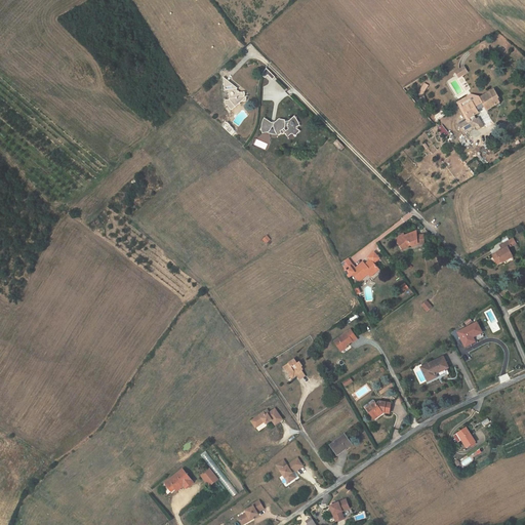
[(264,71),(261,76),(265,78),(268,75),(273,80),(275,77),(266,68),(264,71)]
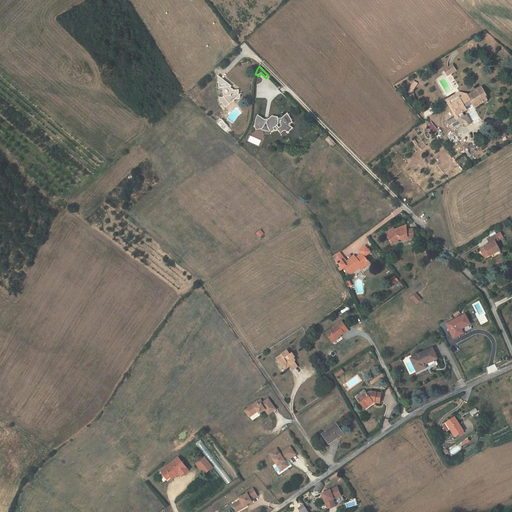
[(219,98),(220,102),(221,102),(222,103),(224,106),(225,106),(226,107),(227,106),(236,98),(236,99),(237,99),(238,99),(239,99),(239,98),(240,98),(240,97),(240,96),(240,95),(239,94),(238,94),(238,93),(239,93),(239,92),(239,91),(239,90),(234,90),(233,90),(233,91),(233,92),(232,92),(231,91),(230,90),(230,89),(231,89),(231,86),(218,75),(219,87),(220,88),(223,87),(224,96),(223,97),(219,98)]
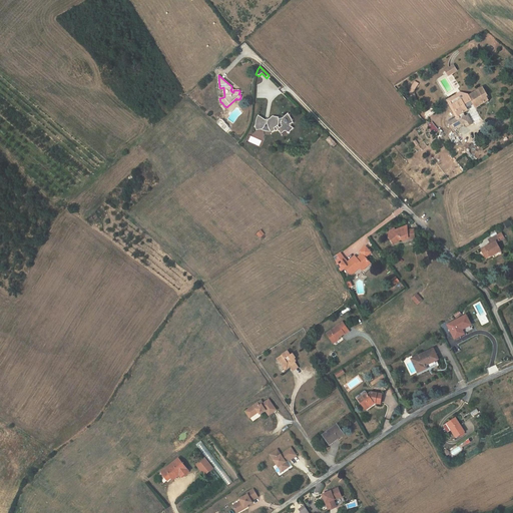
[(487,101),(480,89),(478,90),(486,102),(487,101)]
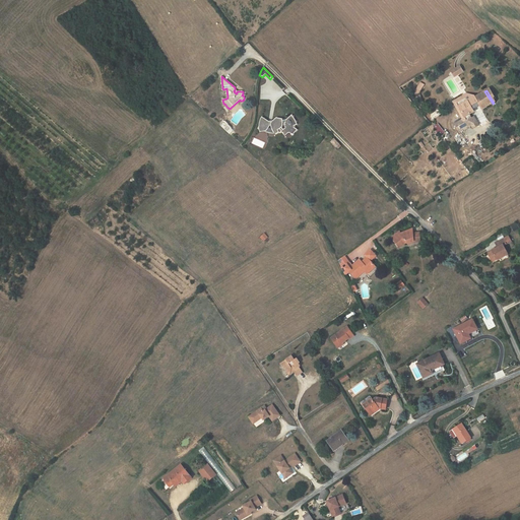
[(482,110),(493,104),(484,91),(466,103),(463,99),(458,102),(457,99),(455,100),(464,115),(469,112),(473,110),(472,109),(475,107),(476,103),(477,103),(479,105),(482,110)]
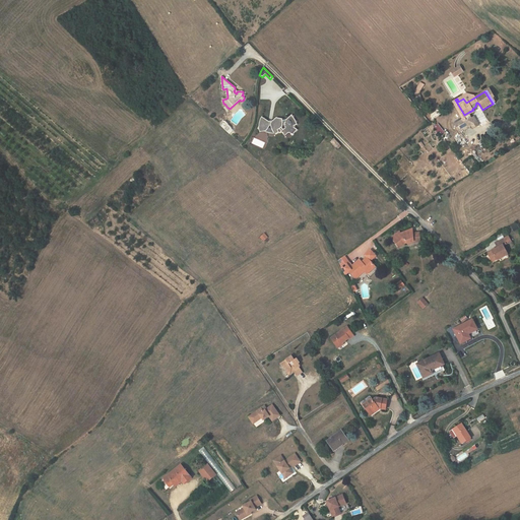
[(471,115),(469,112),(464,115),(464,116),(455,122),(460,130),(471,123),(472,126),(479,122),(474,114),(471,115)]
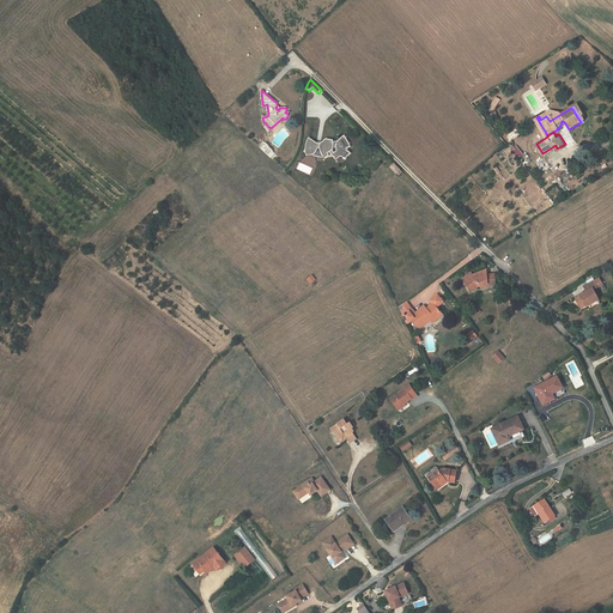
[(317,144),(309,138),(307,141),(305,145),(305,149),(305,152),(307,156),(311,155),(314,155),(316,151),(316,149),(320,149),(321,151),(322,155),(322,156),(325,158),(328,156),(329,156),(331,156),(332,156),(337,159),(340,157),(341,157),(343,157),(344,158),(344,159),(345,159),(346,159),(346,157),(351,153),(349,151),(347,151),(346,151),(346,147),(349,147),(353,146),(349,143),(347,140),(346,137),(345,137),(344,135),(338,141),(337,141),(333,143),(333,140),(326,139),(321,144),(317,144)]
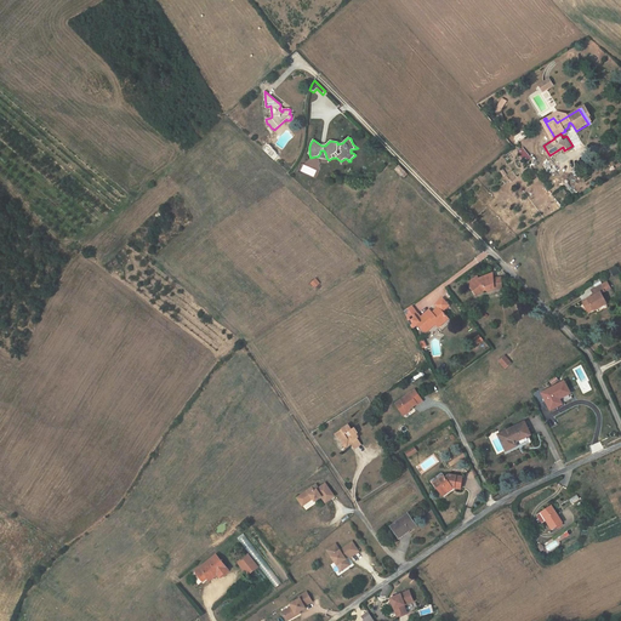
[(272,158),(275,153),(277,153),(269,147),(265,152),(272,158)]
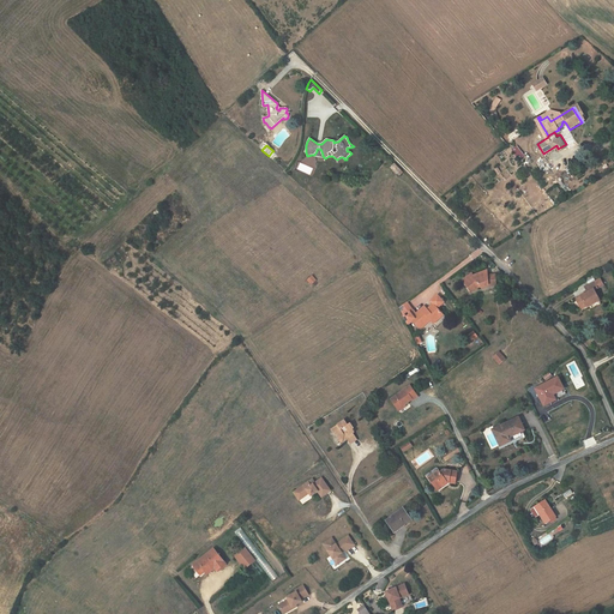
[(392,167),(399,175),(403,173),(395,164),(392,167)]
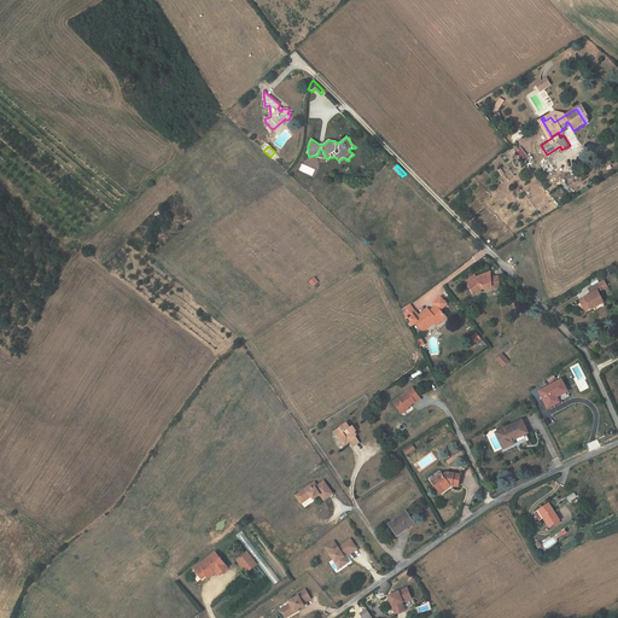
[(466,283),(474,295),(483,287),(484,289),(493,286),(493,287),(500,287),(499,277),(491,277),(490,272),(476,278),(474,275),(466,283)]
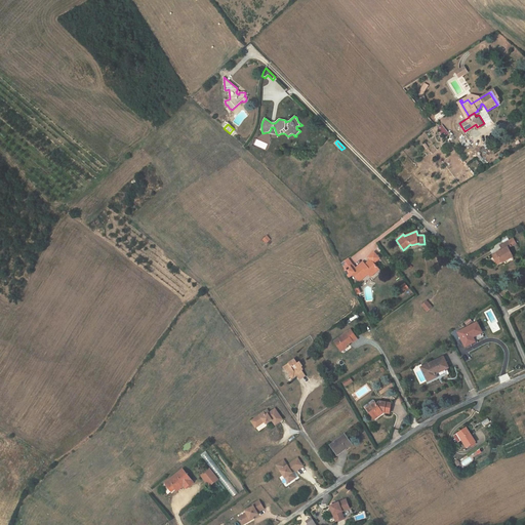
[(500,260),(500,261),(512,255),(509,248),(511,246),(509,241),(500,245),(502,249),(496,253),(492,255),(495,261),(499,259),(500,260)]
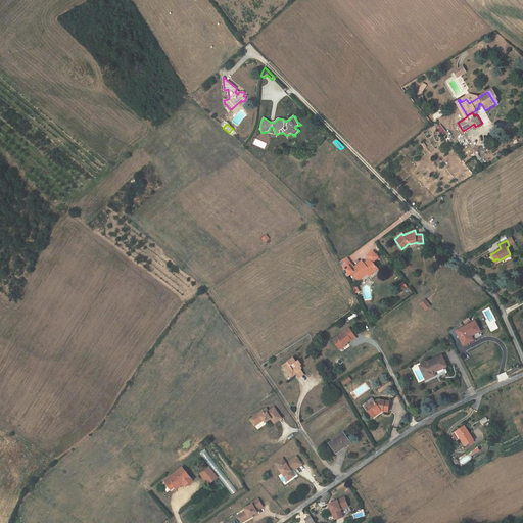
[(367,256),(369,259),(364,264),(362,262),(359,265),(355,267),(352,263),(351,264),(346,257),(340,262),(343,269),(347,276),(351,272),(353,274),(352,274),(358,280),(367,273),(370,270),(372,273),(377,268),(372,263),(378,257),(373,251),(367,256)]
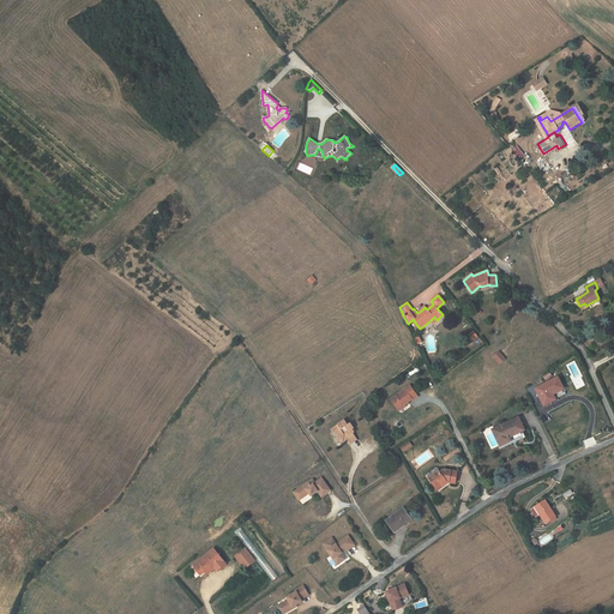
[(494,357),(500,365),(505,361),(499,353),(494,357)]
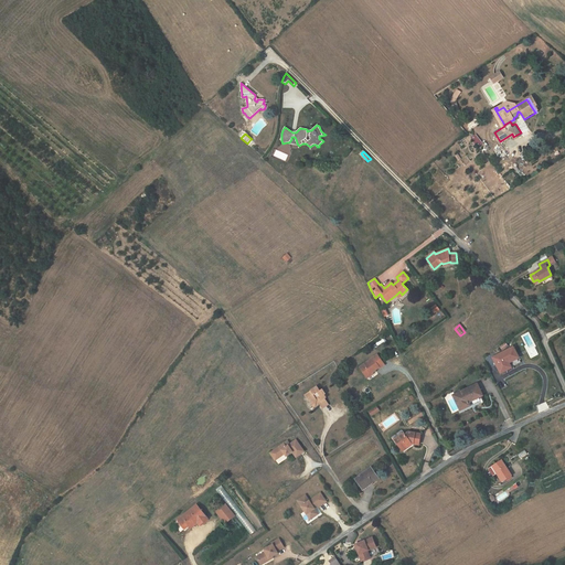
[(493,358),(501,372),(521,362),(521,361),(520,362),(518,358),(519,358),(513,348),(493,358)]
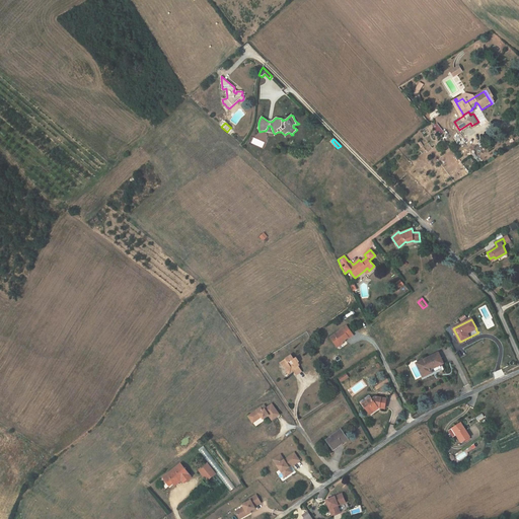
[(349,339),(354,336),(347,325),(330,338),(337,346),(342,342),(349,338),(349,339)]
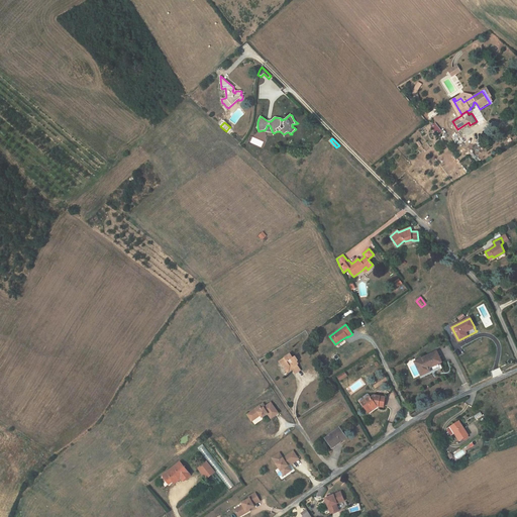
[(442,362),(437,351),(415,363),(421,375),(430,371),(429,368),(442,362)]
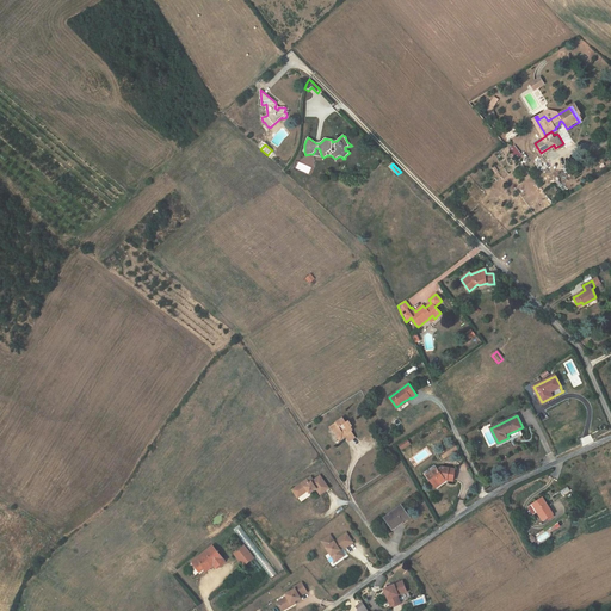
[(349,442),(356,437),(351,431),(353,430),(351,426),(352,425),(349,420),(346,423),(344,418),(329,426),(333,431),(334,430),(338,436),(340,434),(341,437),(344,434),(346,437),(349,442)]
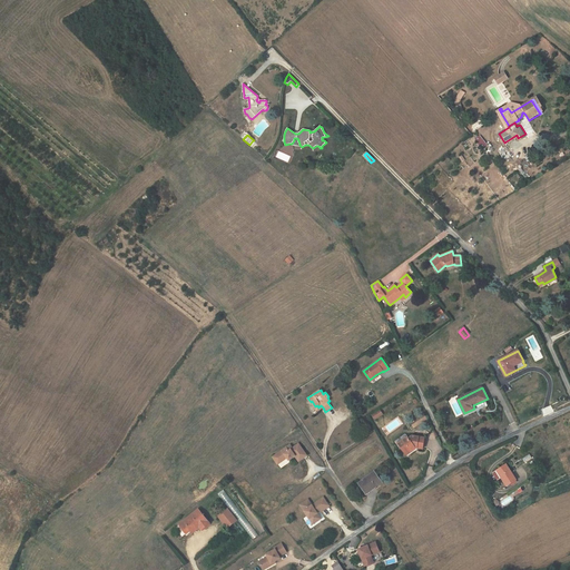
[(423,449),(424,438),(413,435),(409,438),(408,436),(399,443),(404,452),(409,449),(411,451),(415,448),(418,448),(423,449)]
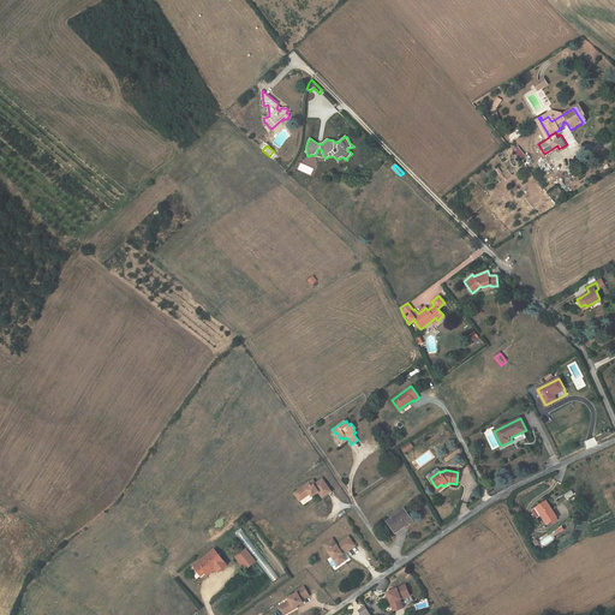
[(309,482),(297,489),(300,494),(303,497),(309,493),(311,495),(316,493),(315,490),(317,489),(320,494),(324,491),(326,494),(330,490),(322,478),(315,483),(311,485),(309,482)]
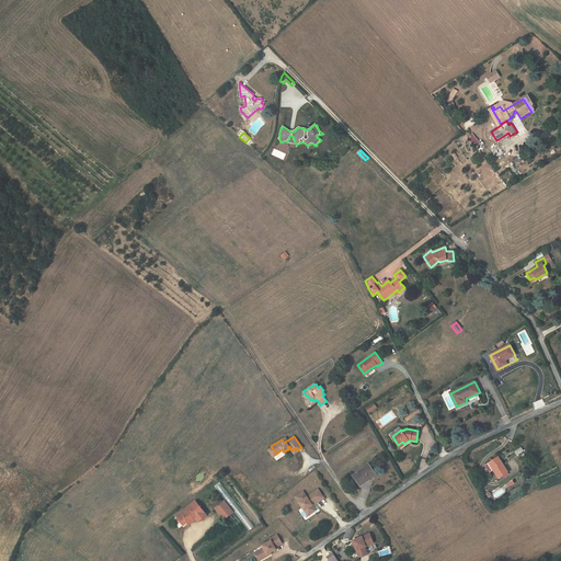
[(495,469),(493,470),(499,478),(508,472),(499,457),(490,461),(495,469)]
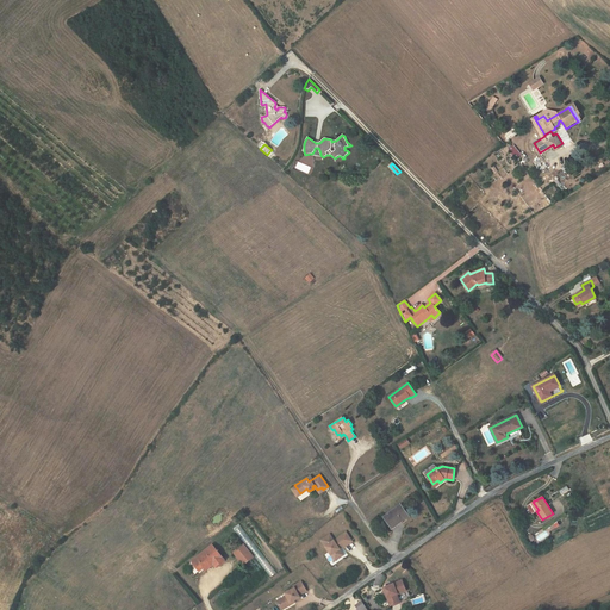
[(539,510),(533,502),(528,506),(533,514),(536,511),(539,510)]
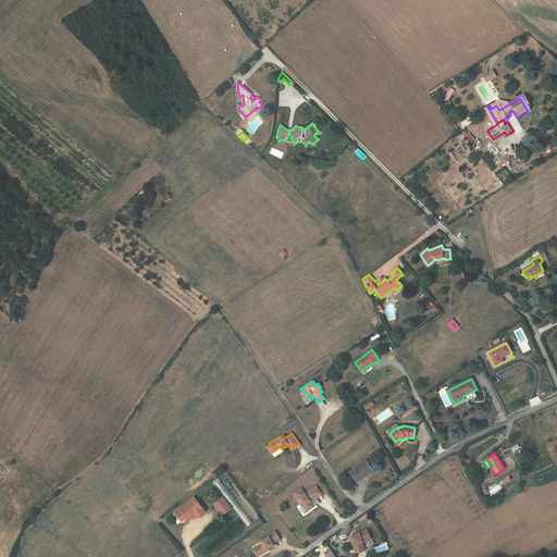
[(358,482),(373,471),(367,461),(350,472),(358,482)]
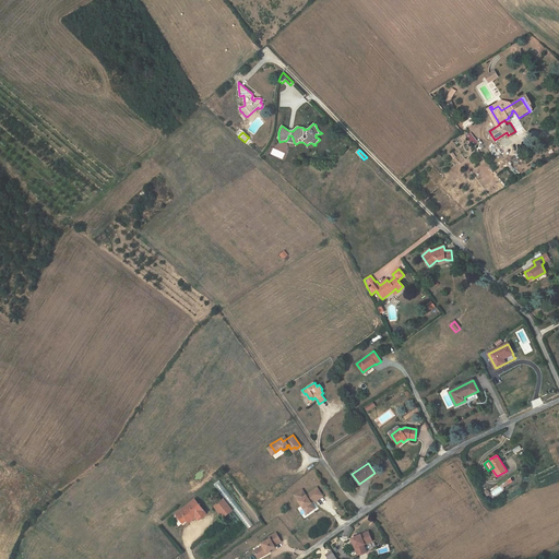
[(227,478),(223,482),(228,489),(233,486),(227,478)]
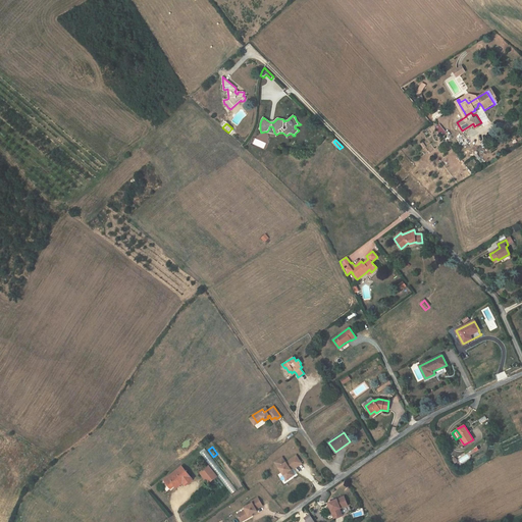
[(281,456),(274,461),(285,477),(291,473),(289,470),(291,469),(301,462),(296,455),(285,462),(281,456)]
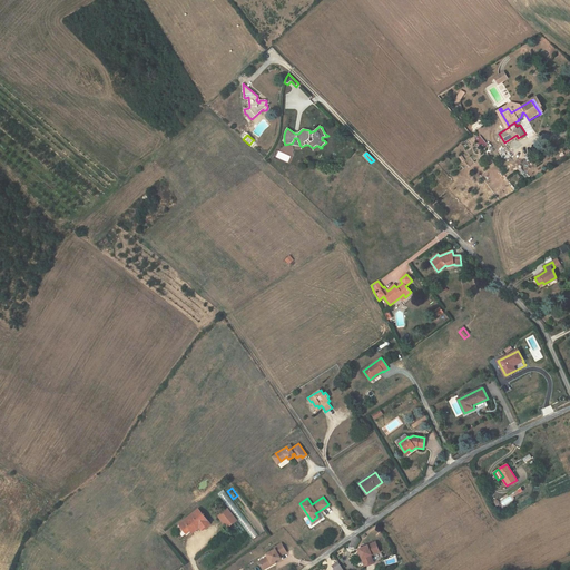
[(210,523),(199,509),(179,524),(187,533),(190,530),(197,524),(200,528),(202,530),(210,523)]
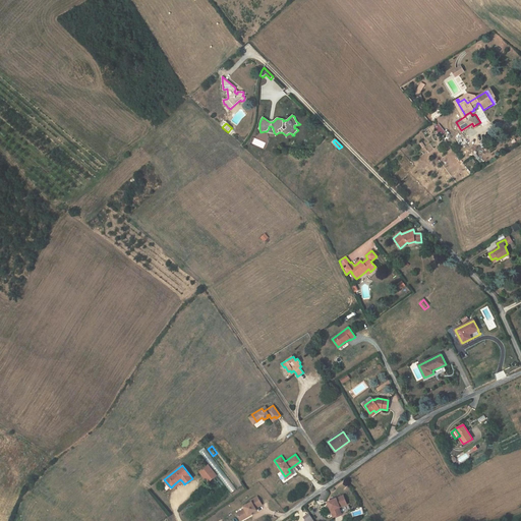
[(208,465),(199,471),(208,481),(217,475),(208,465)]
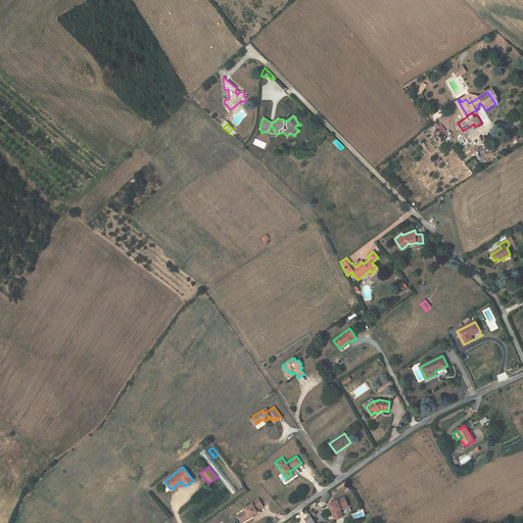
[(291,474),(286,478),(287,480),(294,475),(291,470),(289,471),(291,474)]
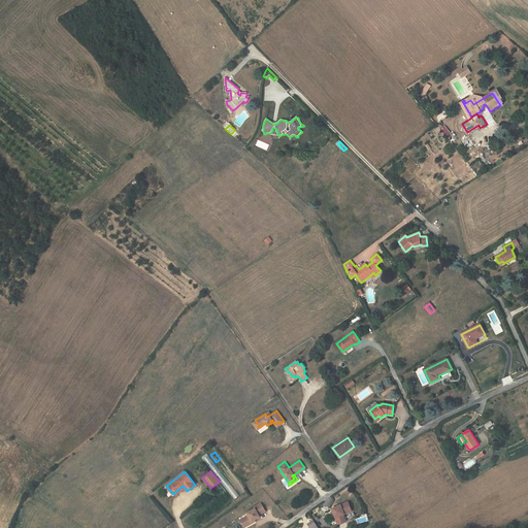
[(234,500),(239,496),(230,485),(226,488),(234,500)]
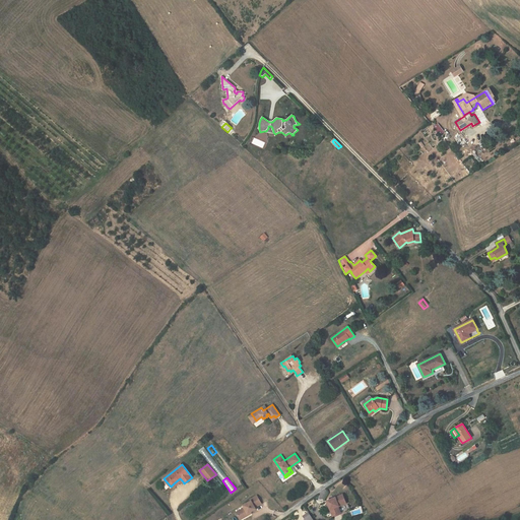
[(176,486),(183,481),(180,478),(174,483),(176,486)]
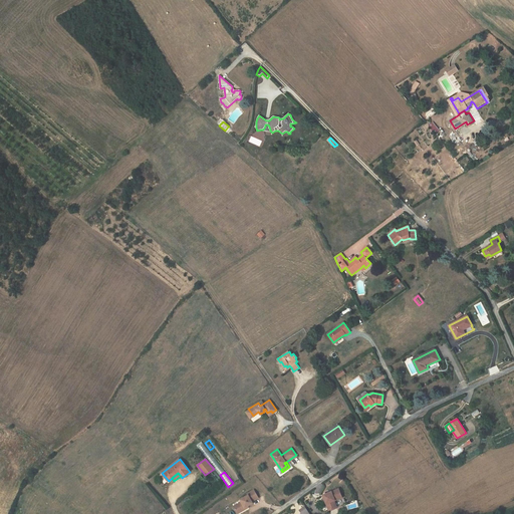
[(324,494),(330,509),(342,504),(339,498),(343,496),(339,488),(324,494)]
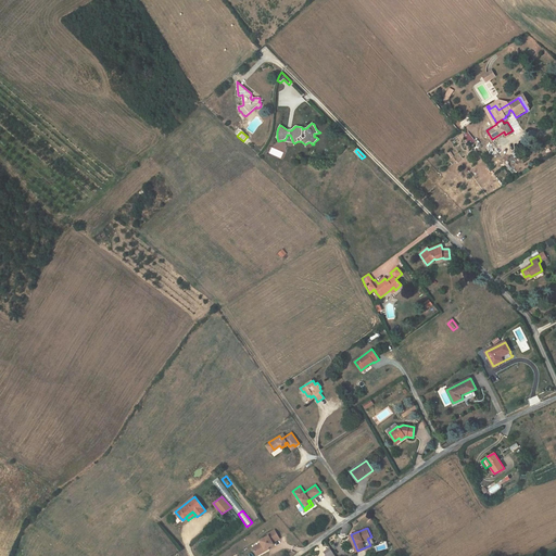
[(274,529),(266,533),(267,535),(258,540),(261,542),(252,547),(255,553),(258,551),(260,553),(265,550),(264,548),(267,546),(273,543),(272,542),(278,538),(274,529)]
